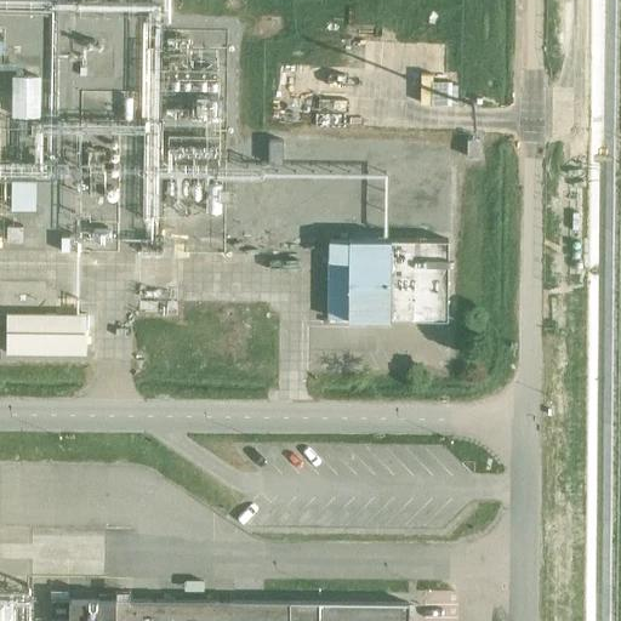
[(50,66),(21,64),(18,112),(47,113),(50,66)]
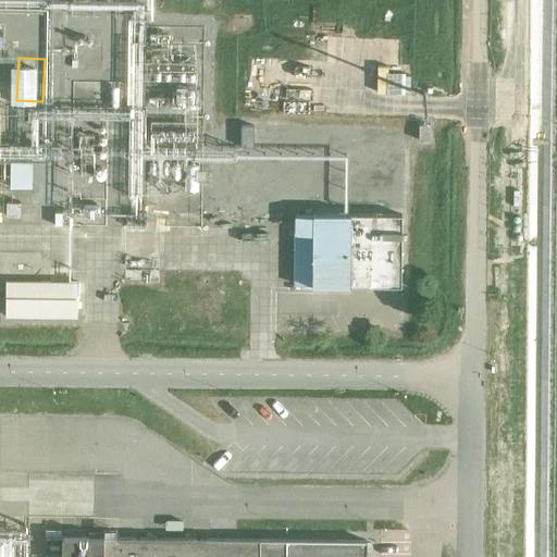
[(0,176),(10,176),(10,146),(72,146),(72,130),(45,130),(45,126),(2,126),(0,126),(0,176)]
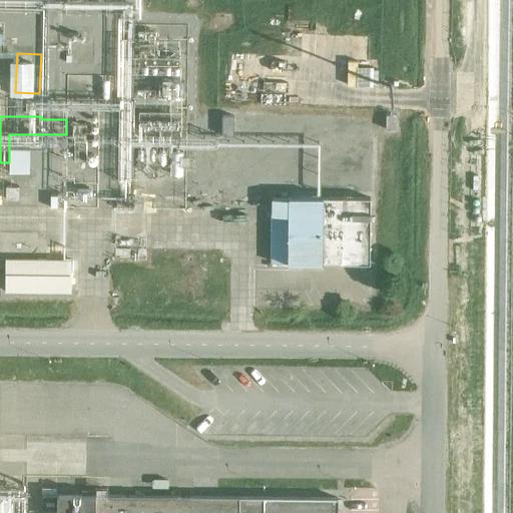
[(16,140),(16,165),(37,165),(37,140),(16,140)]
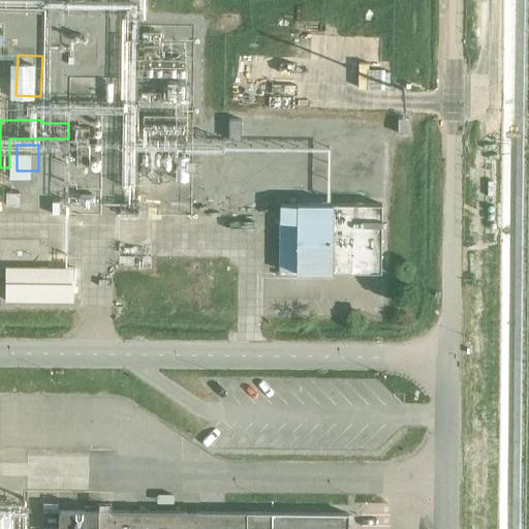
[(380,204),(296,203),(294,219),(278,219),(277,270),(296,270),(296,271),(379,272),(380,204)]
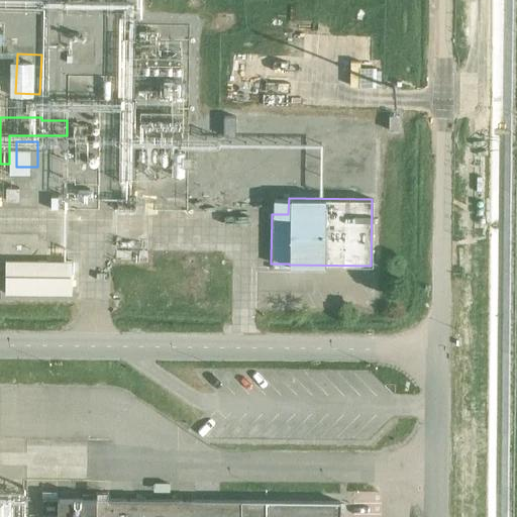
[(70,295),(71,262),(4,261),(4,294),(70,295)]
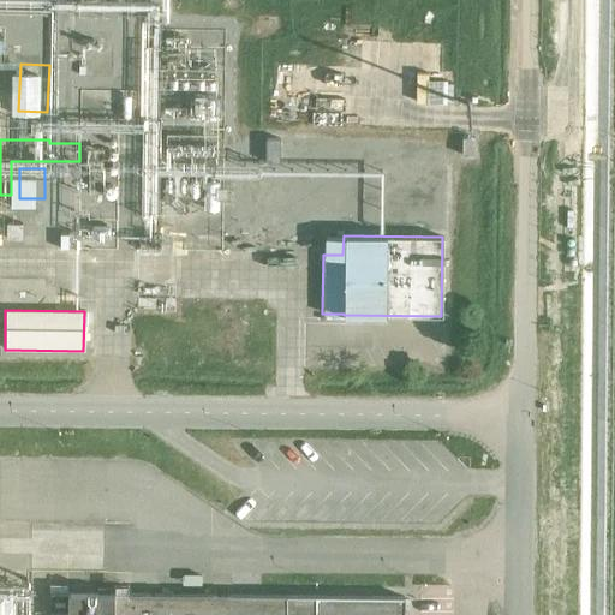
[(402,614),(402,596),(66,592),(66,614),(402,614)]
